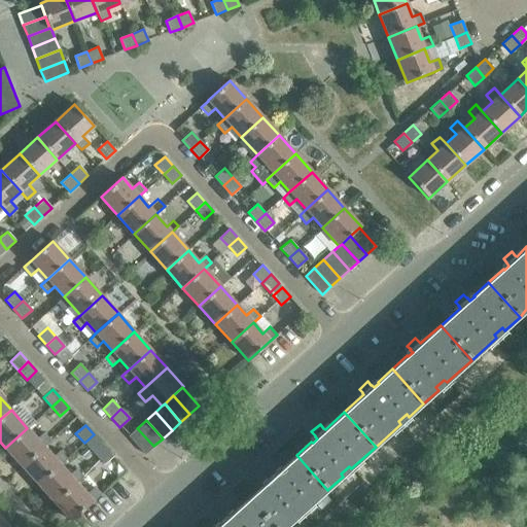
[(36,438),(27,428),(5,448),(22,466),(43,447),(50,441),(43,432),(36,438)]
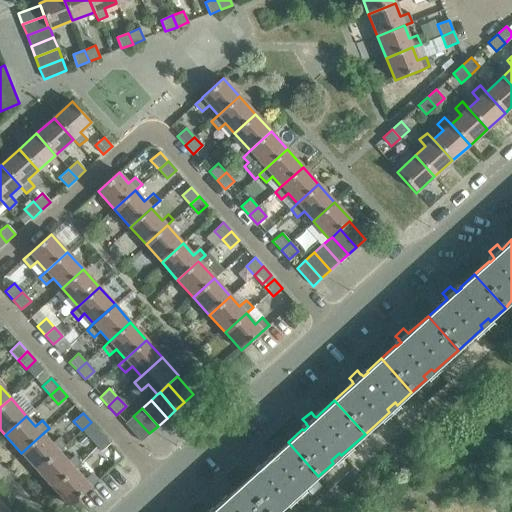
[(124,424),(141,441),(149,433),(133,416),(124,424)]
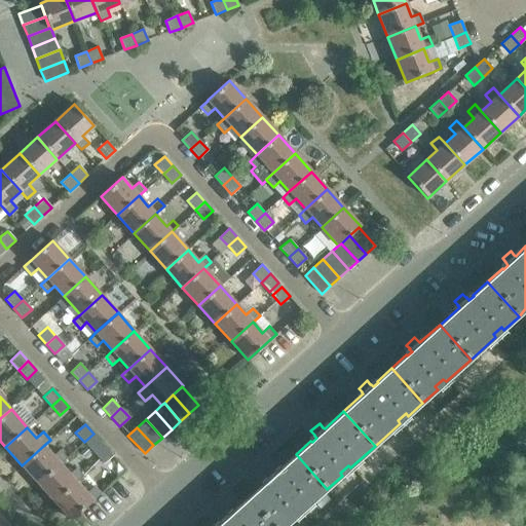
[(102,443),(94,434),(84,442),(92,451),(102,443)]
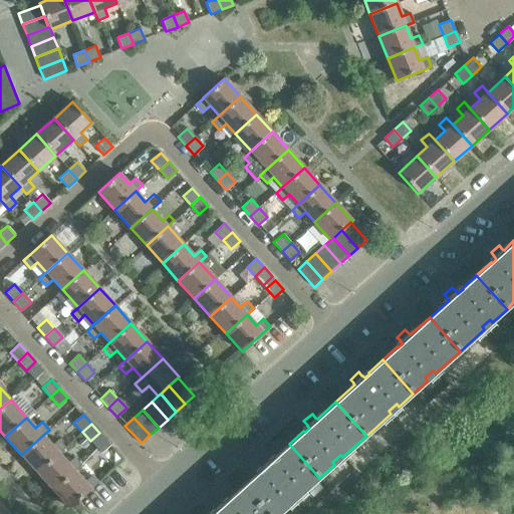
[(58,440),(51,446),(42,436),(21,455),(37,472),(58,453),(65,447),(58,440)]
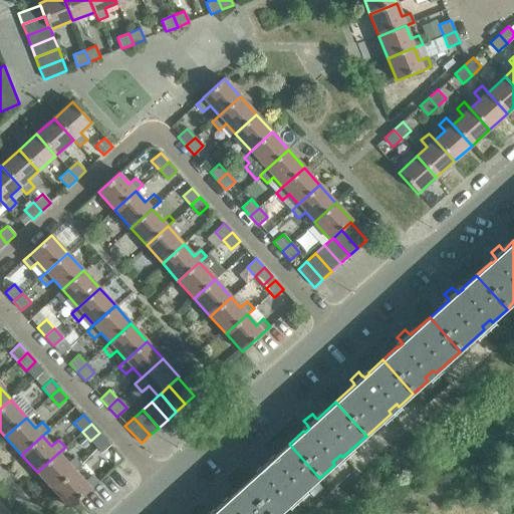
[(92,444),(97,450),(101,453),(110,445),(102,436),(92,444)]
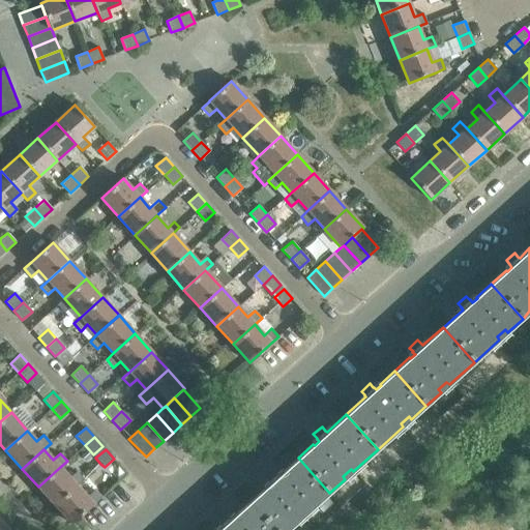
[(315,506),(329,493),(298,458),(283,471),(284,473),(280,477),(276,474),(273,470),(265,478),(268,482),(269,483),(249,501),(275,529),(288,529),(306,513),(303,511),(312,503),(315,506)]
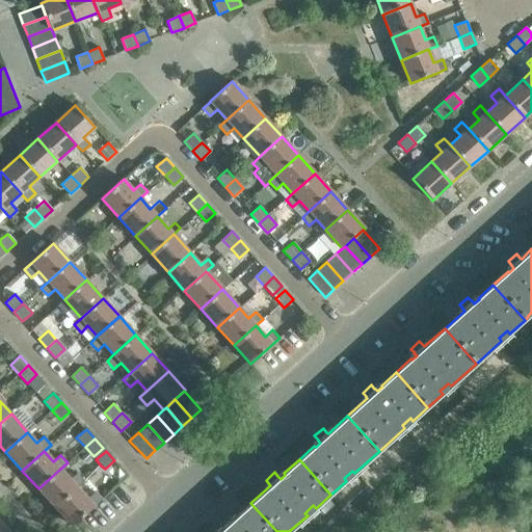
[(38,488),(55,507),(77,487),(84,481),(77,473),(70,479),(60,469),(38,488)]
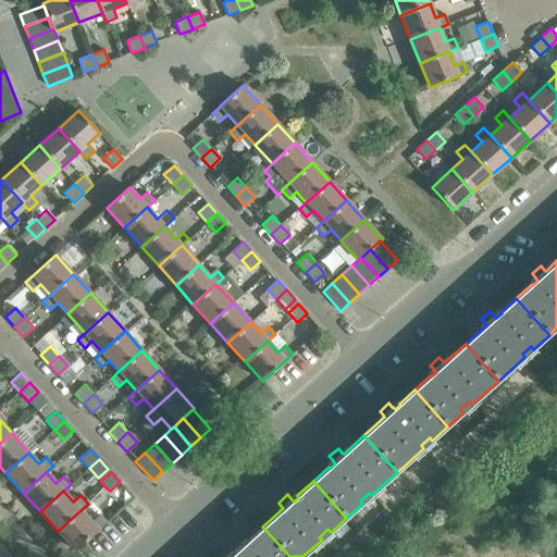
[(90,521),(81,510),(58,531),(75,551),(106,523),(98,515),(90,521)]
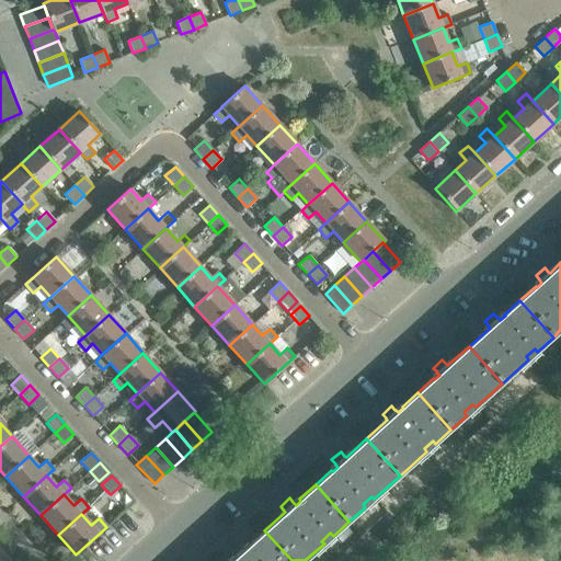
[(292,560),(264,530),(243,549),(242,548),(238,544),(229,552),(232,556),(232,557),(236,559),(232,560),(292,560)]
